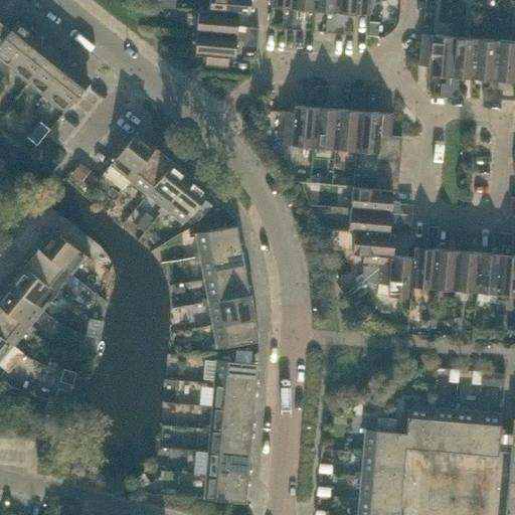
[(249,0),(209,0),(209,11),(238,13),(238,14),(249,15),(249,0)]
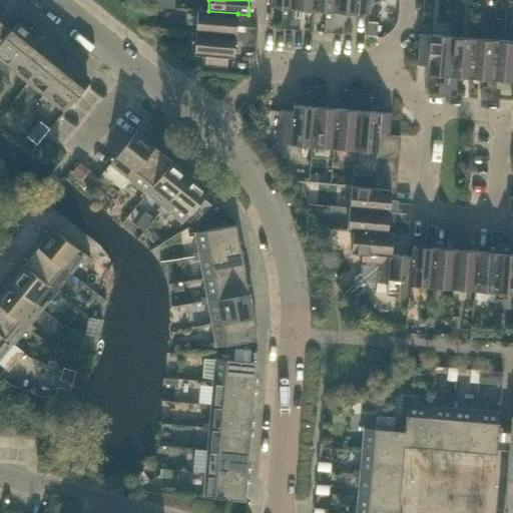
[(314,0),(292,0),(292,8),(314,10),(314,0)]
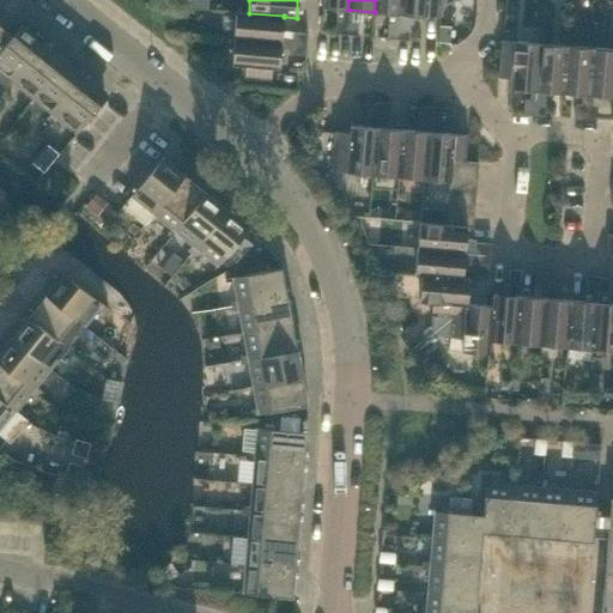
[(400,13),(401,0),(375,0),(375,12),(400,13)]
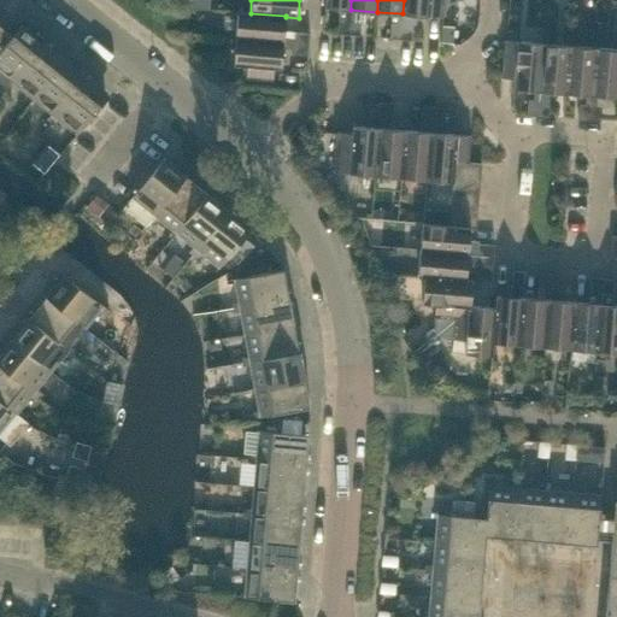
[(404,0),(403,13),(429,16),(442,16),(442,7),(442,0),(404,0)]
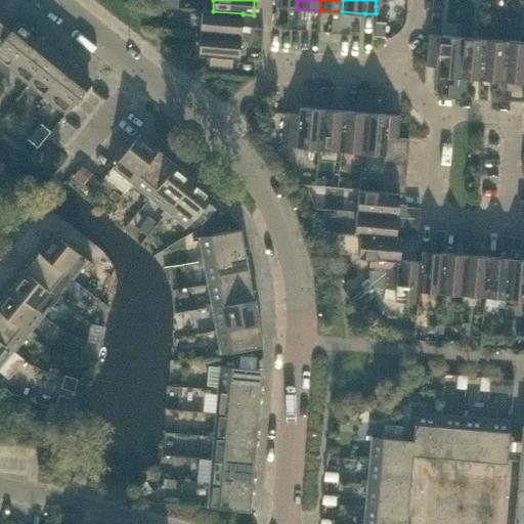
[(213,11),(202,10),(200,33),(241,36),(243,14),(243,13),(213,11)]
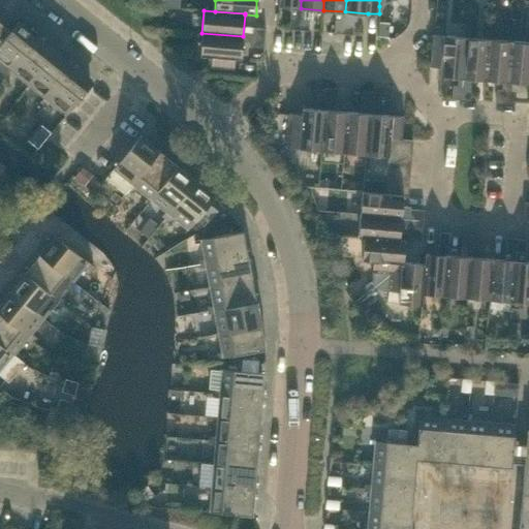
[(299,29),(300,16),(290,16),(289,29),(299,29)]
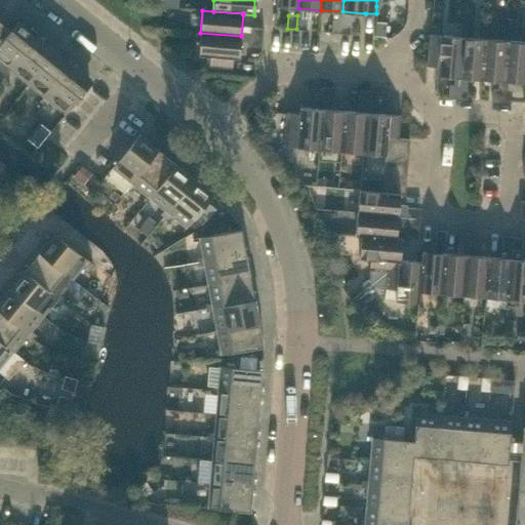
[(306,30),(308,16),(297,15),(296,29),(306,30)]
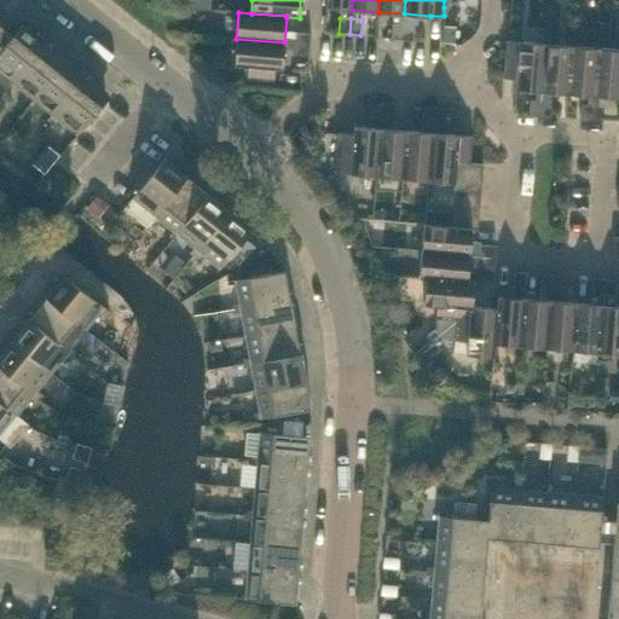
[(401,39),(403,23),(392,22),(391,38),(401,39)]
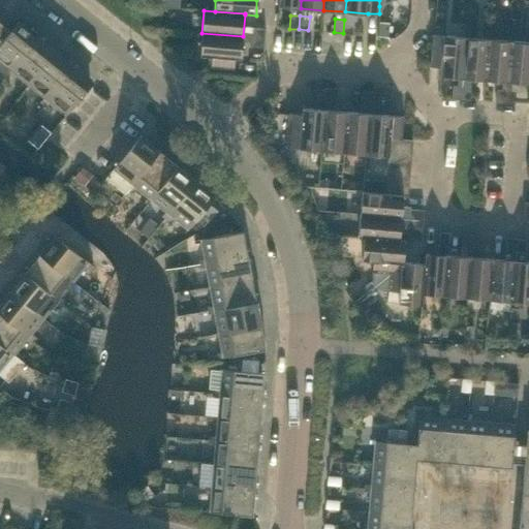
[(352,34),(354,21),(344,20),(343,33),(352,34)]
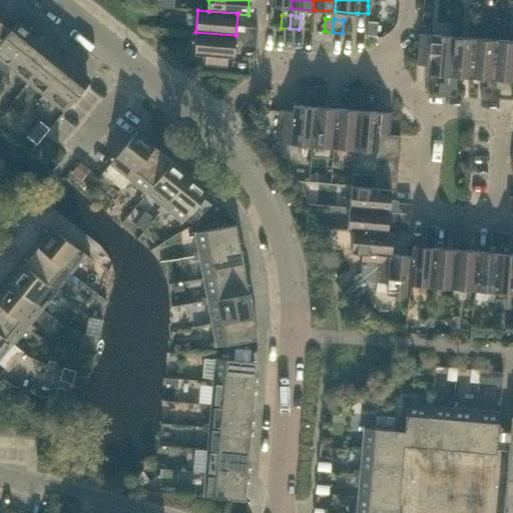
[(0,42),(10,30),(10,29),(0,21),(0,42)]
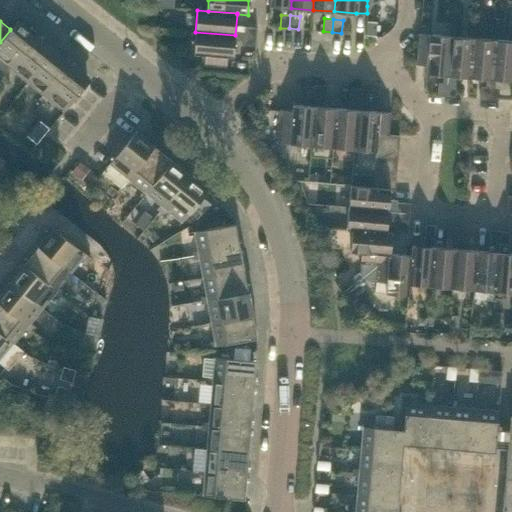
[(10,30),(0,42),(0,75),(2,77),(4,74),(6,72),(36,35),(29,29),(26,32),(15,23),(10,29),(10,30)]
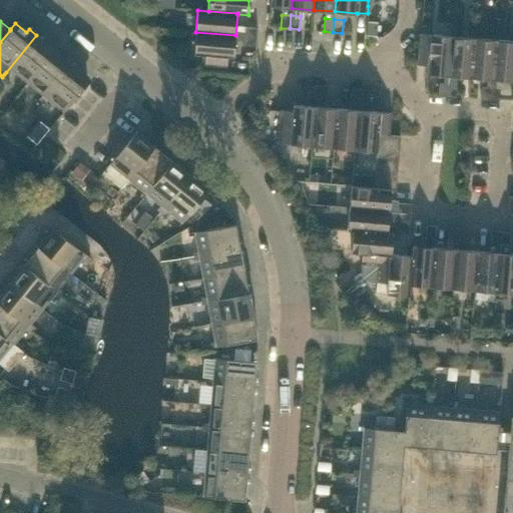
[(257,36),(258,27),(244,26),(243,35),(257,36)]
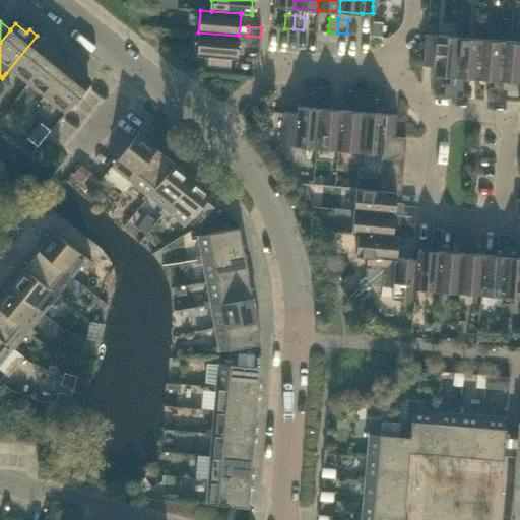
[(237,58),(239,36),(198,33),(196,54),(208,56),(207,66),(230,68),(231,57),(237,58)]
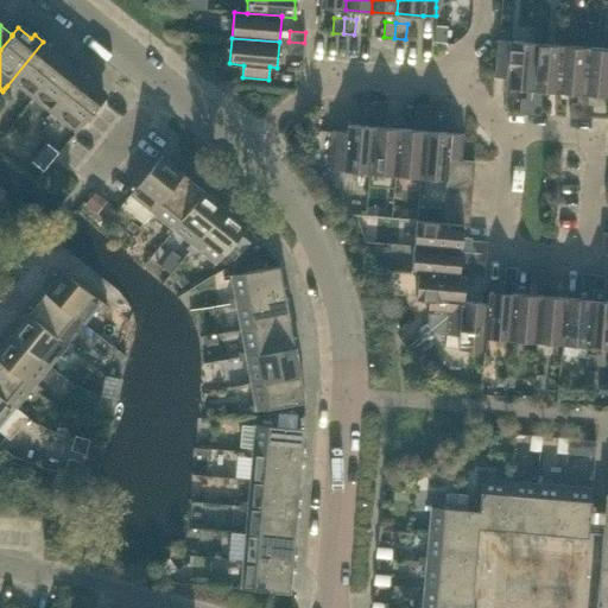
[(536,43),(510,40),(496,39),(494,76),(506,77),(506,87),(532,89),(536,43)]
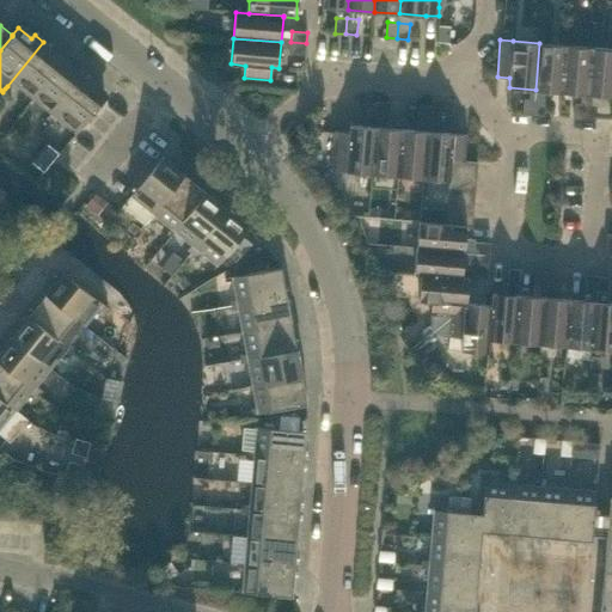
[(48,53),(51,49),(43,42),(7,86),(11,89),(16,83),(34,97),(61,63),(48,53)]
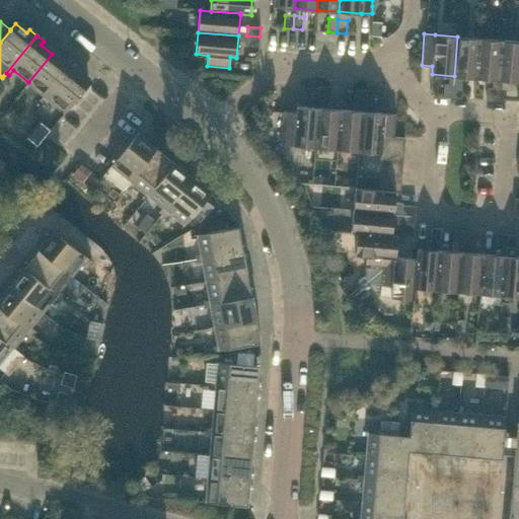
[(258,47),(260,36),(246,35),(245,46),(258,47)]
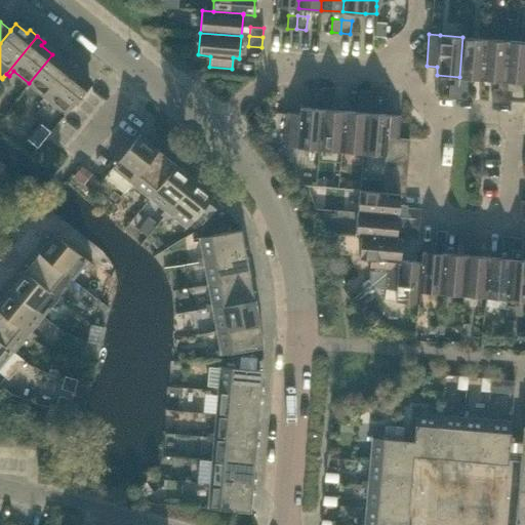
[(482,79),(485,38),(462,37),(459,77),(482,79)]
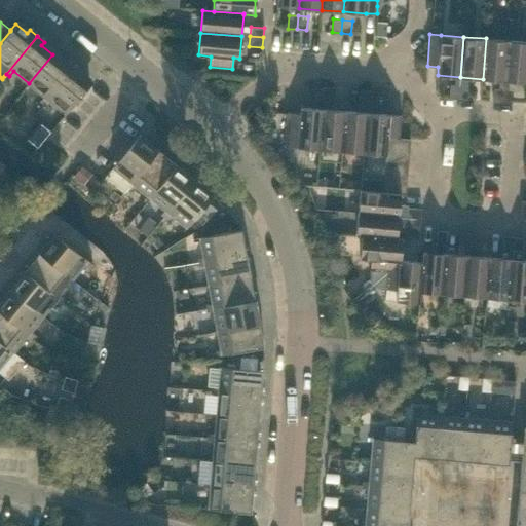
[(504,81),(508,40),(486,38),(483,79),(504,81)]
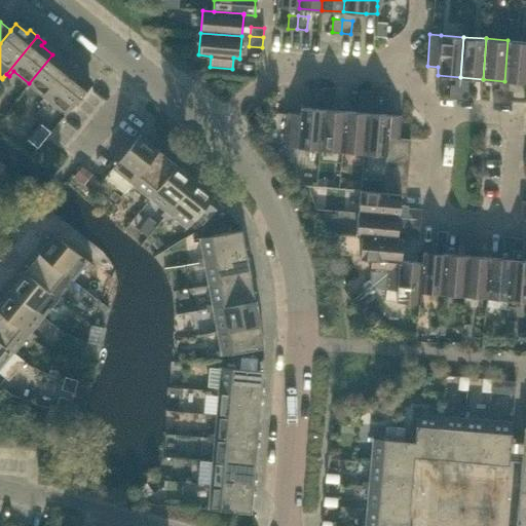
[(525,41),(508,40),(504,81),(525,82),(525,41)]
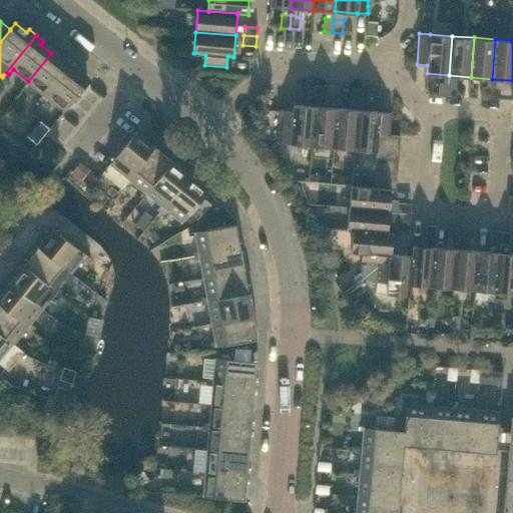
[(64,58),(61,61),(51,53),(28,81),(43,93),(39,98),(41,101),(71,64),(64,58)]
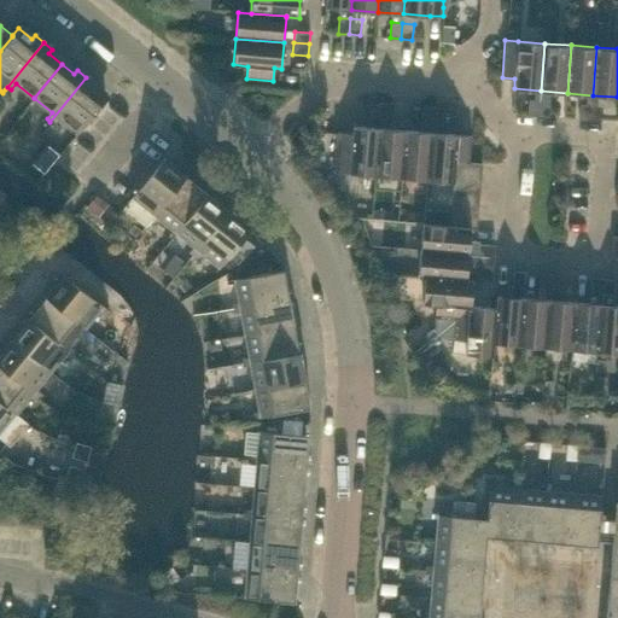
[(92,88),(95,83),(86,77),(50,122),(53,124),(58,118),(77,134),(105,99),(92,88)]
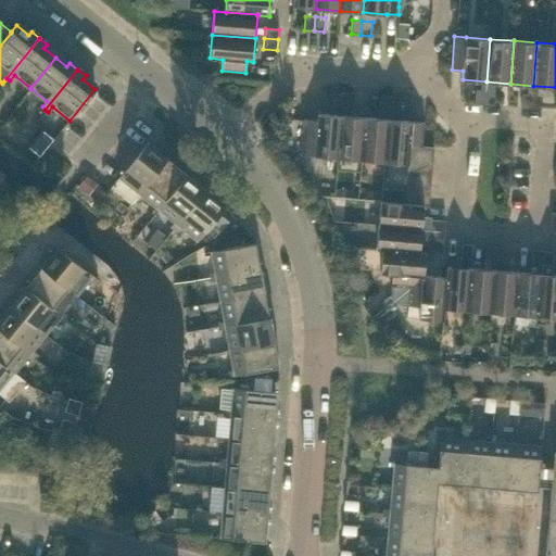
[(13,80),(0,86),(0,105),(21,96),(13,80)]
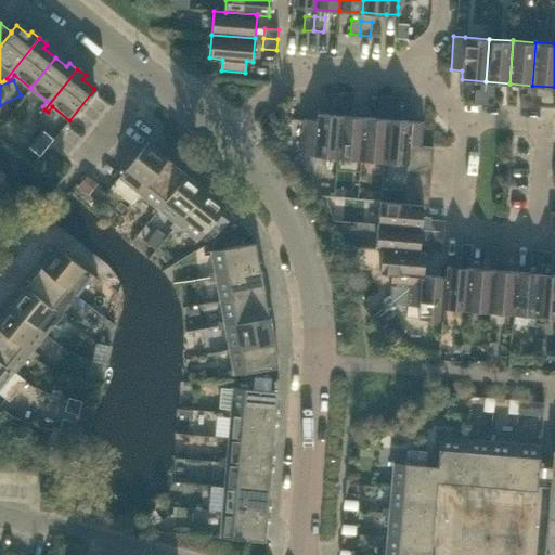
[(483,104),(485,90),(475,89),(474,103),(483,104)]
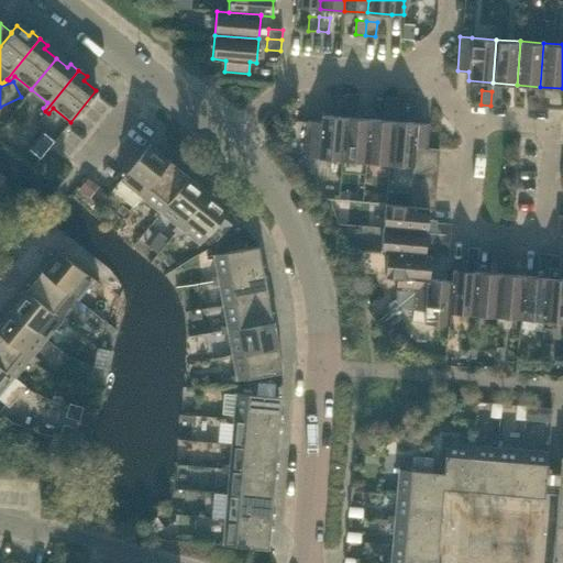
[(500,107),(501,92),(492,91),(490,106),(500,107)]
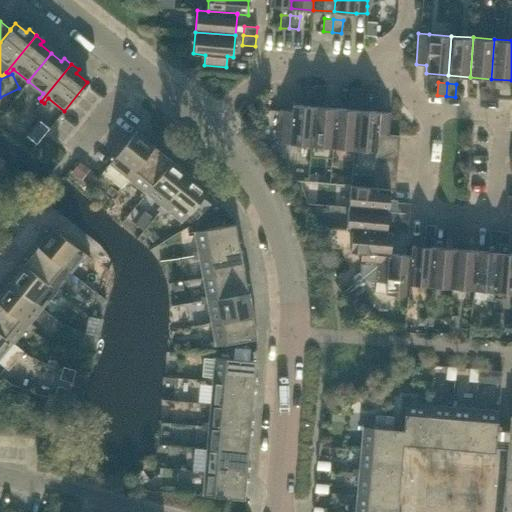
[(315,98),(316,85),(307,84),(306,97),(315,98)]
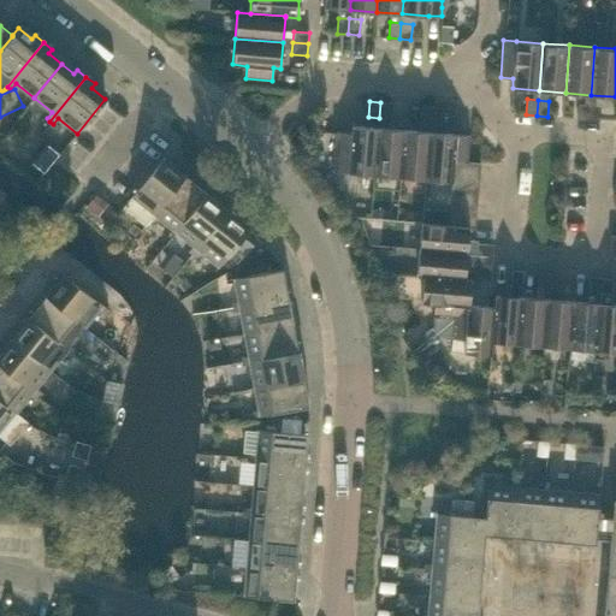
[(390,119),(391,104),(380,102),(379,118),(390,119)]
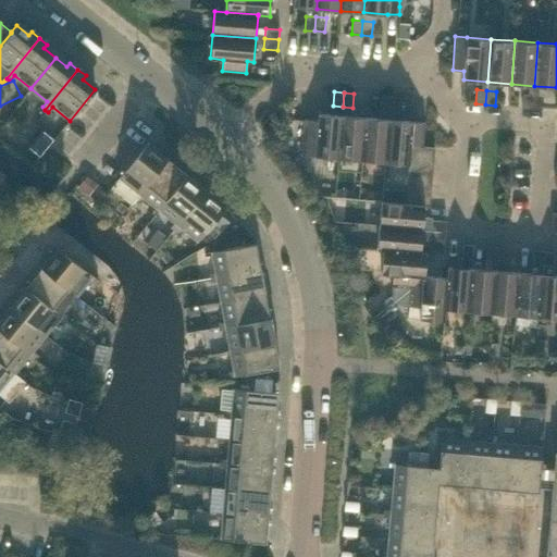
[(532,108),(533,94),(523,94),(522,108),(532,108)]
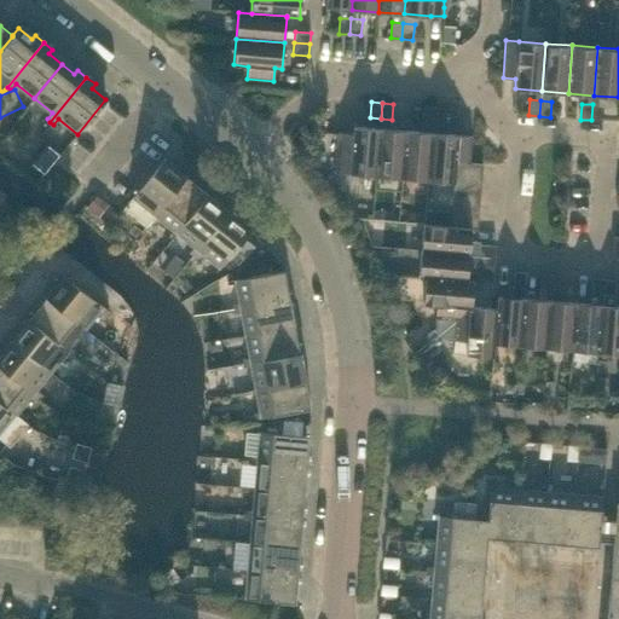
[(602,121),(603,105),(593,104),(591,120),(602,121)]
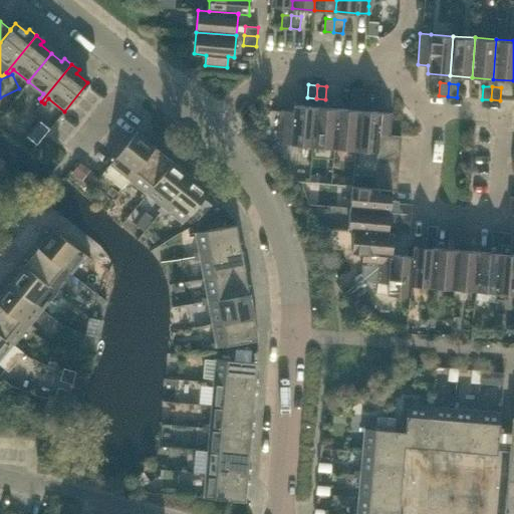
[(359,101),(360,88),(351,88),(350,101),(359,101)]
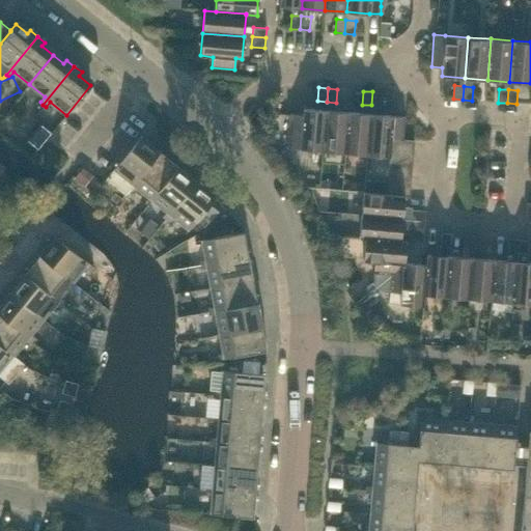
[(381,106),(382,92),(372,91),(371,105),(381,106)]
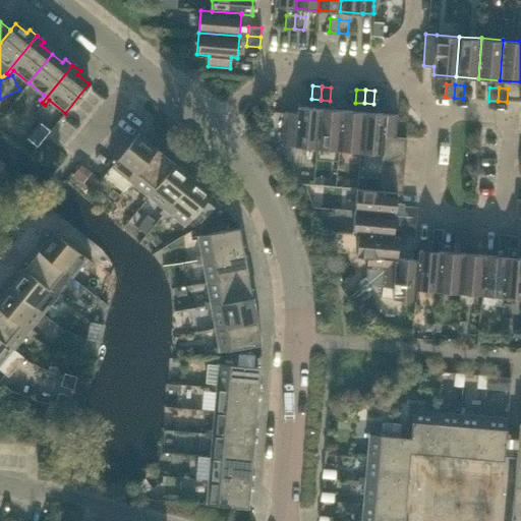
[(316,148),(320,108),(297,106),(297,113),(286,112),(284,134),(295,135),(294,147),(316,148)]
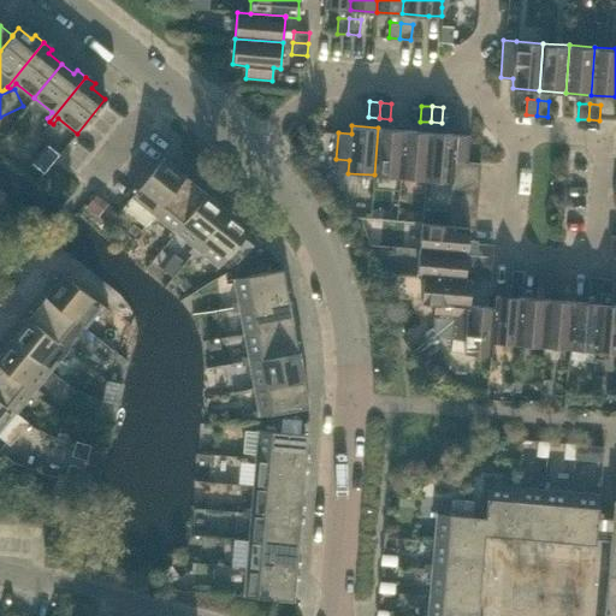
[(400,177),(404,130),(378,128),(374,175),(400,177)]
